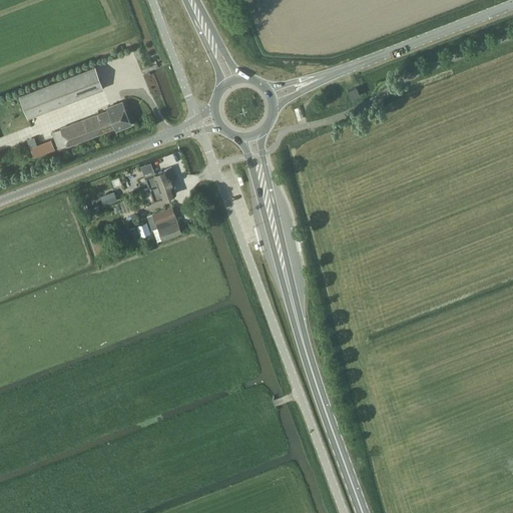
[(29,117),(103,88),(95,65),(20,94),(29,117)]
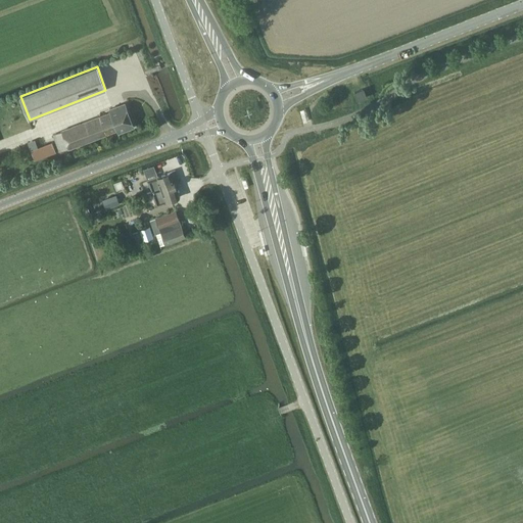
[(358,100),(367,96),(364,89),(354,92),(358,100)]
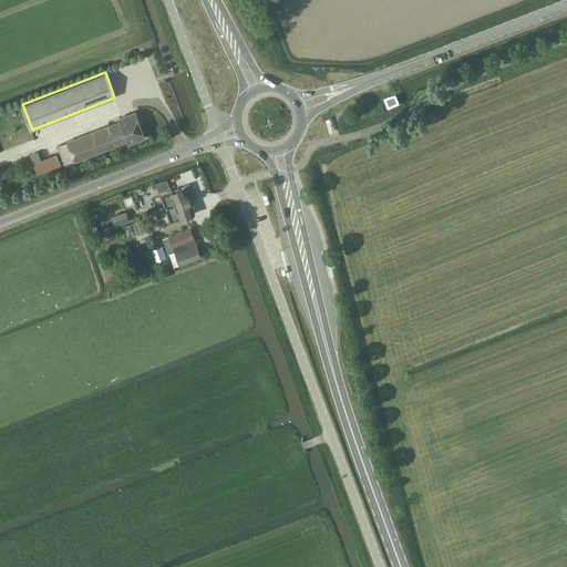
[(68,142),(58,145),(64,164),(74,161),(75,161),(127,141),(129,144),(145,138),(135,112),(119,117),(120,122),(68,142)]
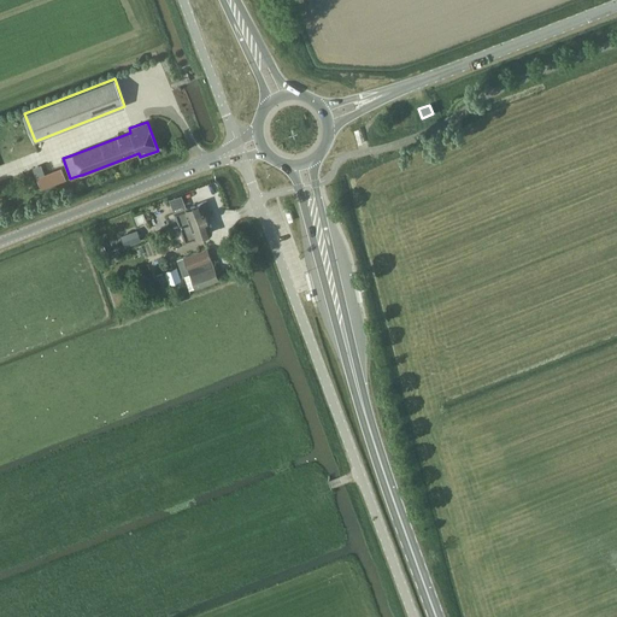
[(41,189),(66,181),(62,168),(36,177),(41,189)]
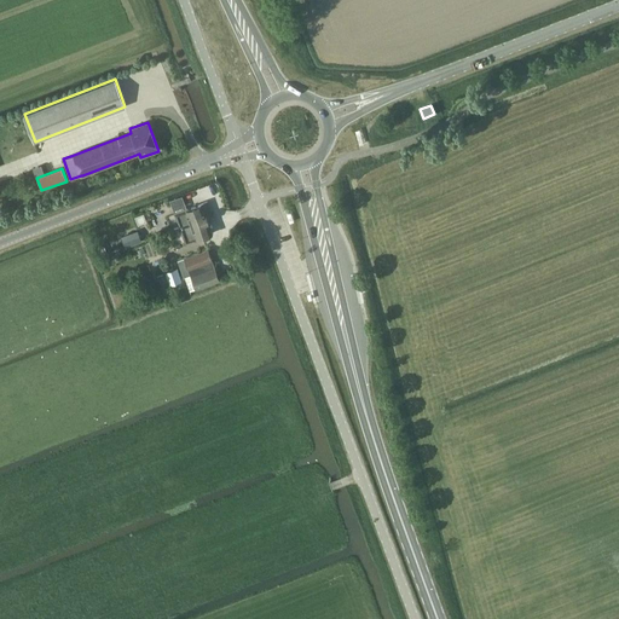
[(186,209),(175,213),(186,242),(197,238),(213,232),(207,218),(213,217),(208,202),(186,209)]
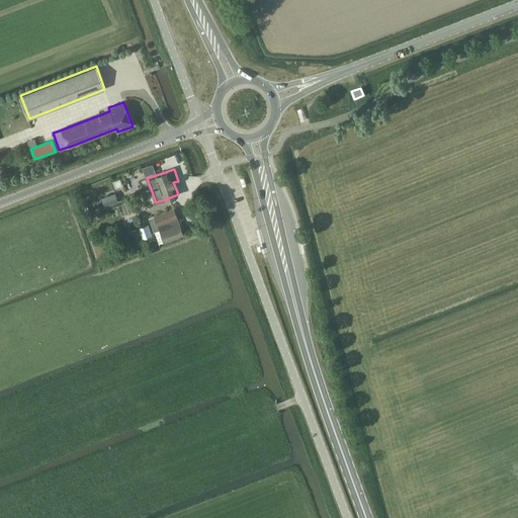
[(115,193),(102,197),(105,206),(118,201),(115,193)]
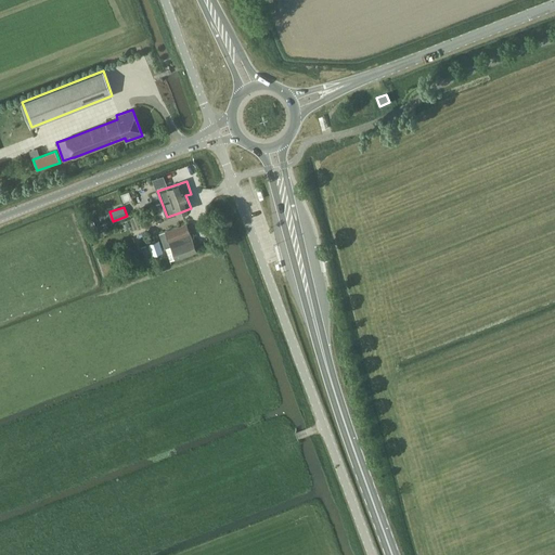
[(186,223),(159,233),(165,247),(166,246),(170,260),(178,258),(188,255),(196,252),(186,223)]
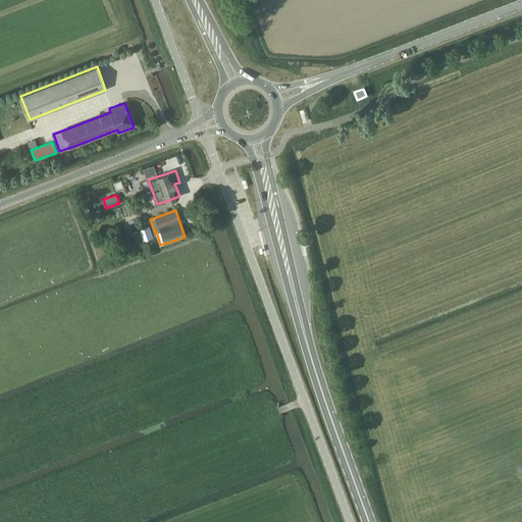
[(139,227),(142,235),(143,240),(153,236),(150,224),(139,227)]
